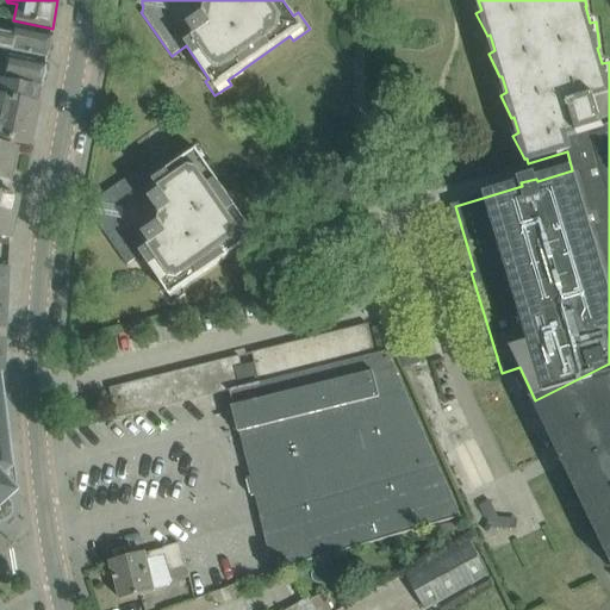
[(51,35),(27,30),(13,26),(12,36),(0,32),(0,48),(23,54),(47,58),(51,35)]
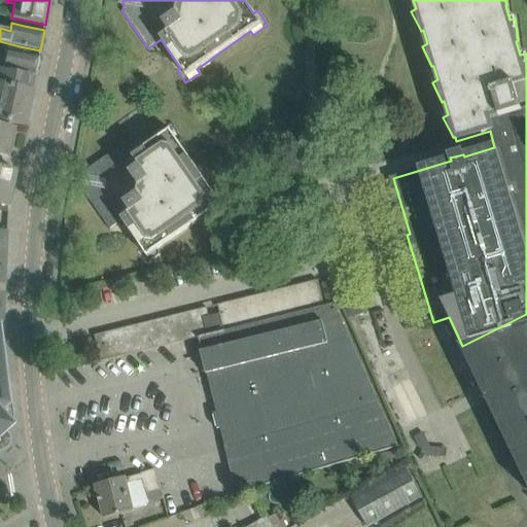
[(39,55),(19,51),(7,48),(5,58),(0,56),(0,69),(29,75),(29,74),(35,76),(39,55)]
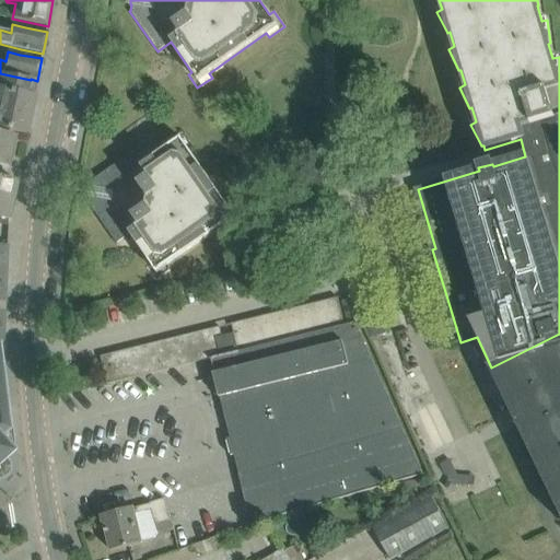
[(28,94),(31,80),(0,73),(0,128),(25,133),(34,95),(28,94)]
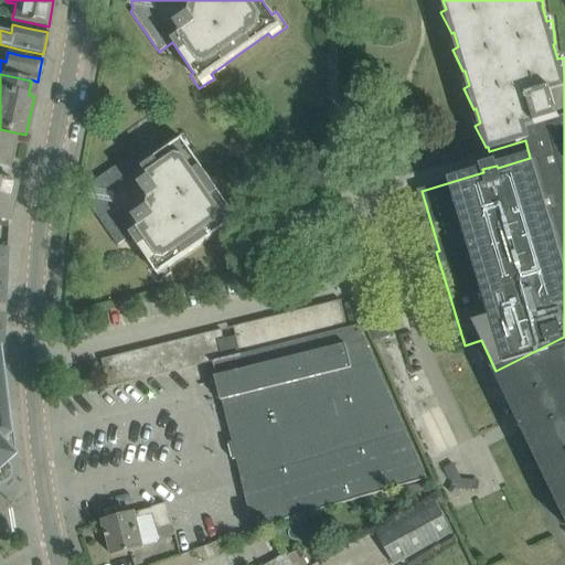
[(94,181),(94,182),(93,189),(92,189),(89,198),(92,199),(91,204),(89,205),(117,245),(131,236),(152,266),(148,269),(157,283),(172,272),(170,267),(227,227),(230,232),(246,221),(235,205),(231,209),(190,151),(194,148),(184,132),(171,141),(173,146),(144,167),(134,153),(94,181)]
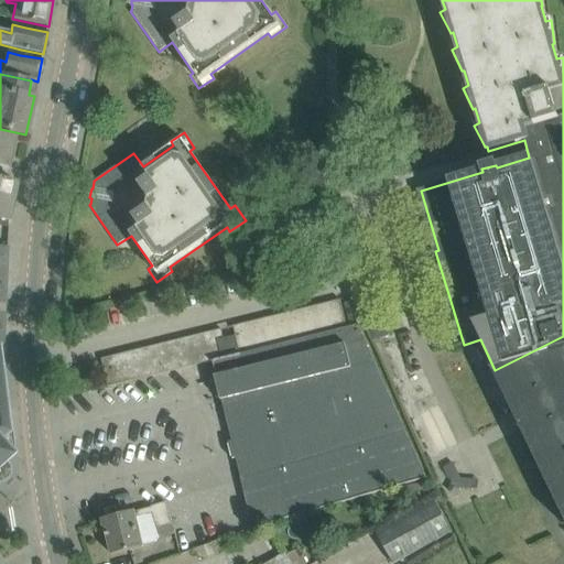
[(14,137),(0,133),(0,165),(8,167),(14,137)]
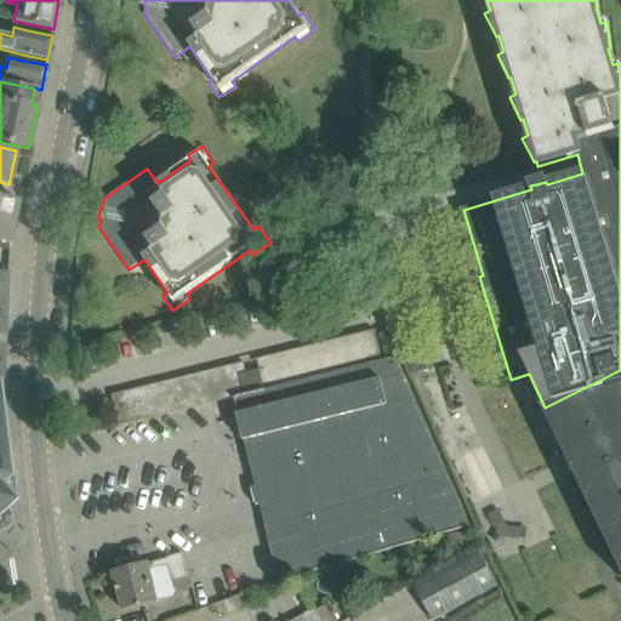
[(17,201),(0,198),(0,217),(13,221),(17,201)]
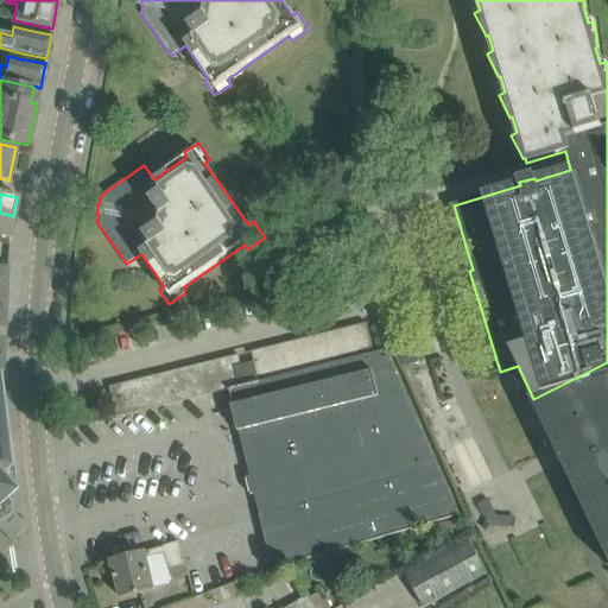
[(0,236),(8,239),(13,216),(0,213),(0,236)]
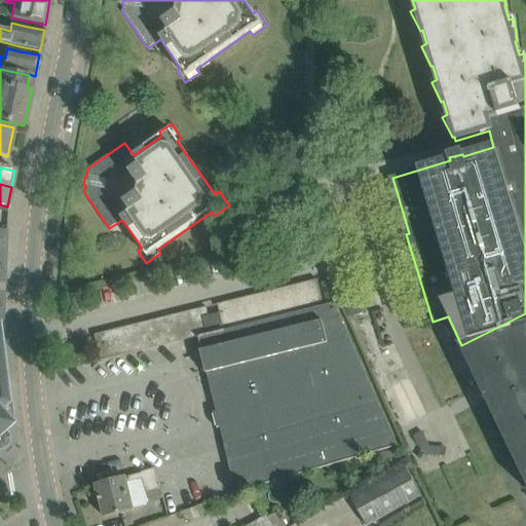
[(305,283),(311,308),(324,305),(317,279),(305,283)]
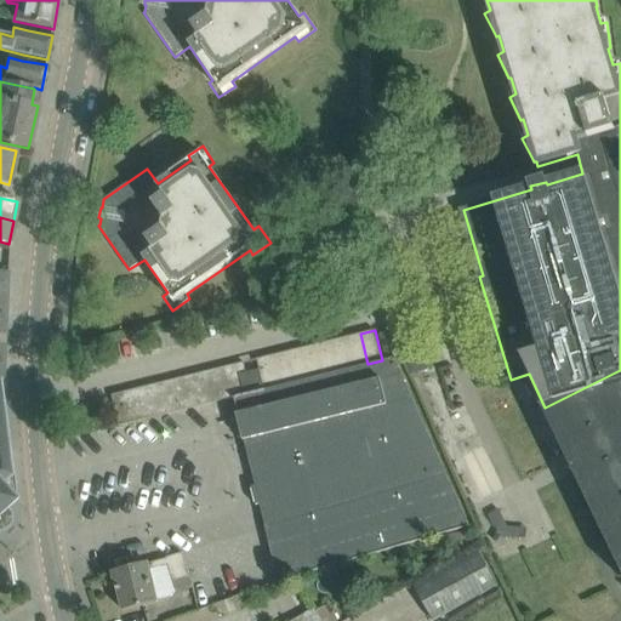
[(345,337),(353,368),(368,364),(360,334),(345,337)]
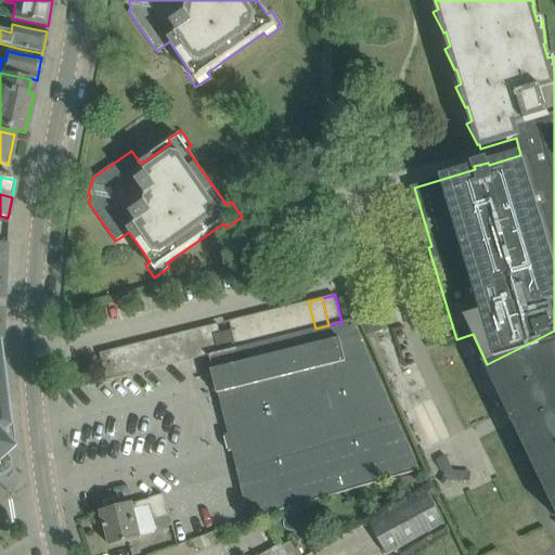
[(295,305),(302,332),(315,328),(308,301),(295,305)]
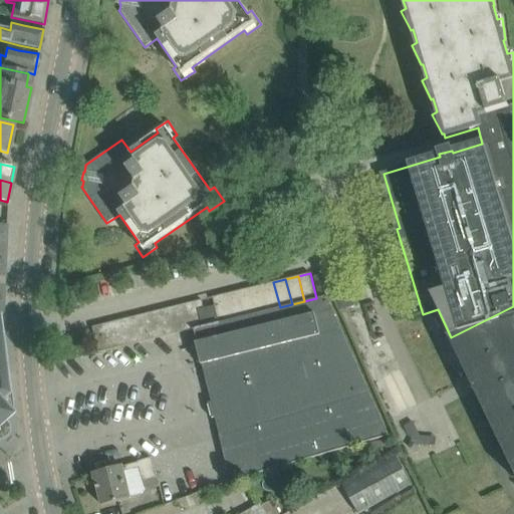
[(261,285),(268,310),(280,307),(273,282),(261,285)]
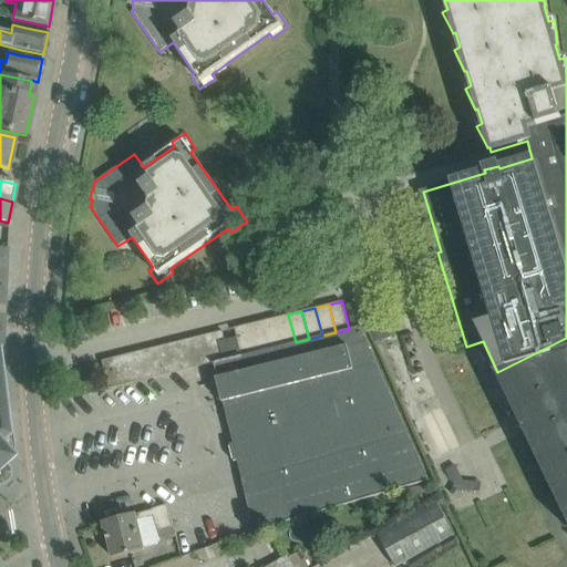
[(275,318),(281,346),(296,342),(288,315),(275,318)]
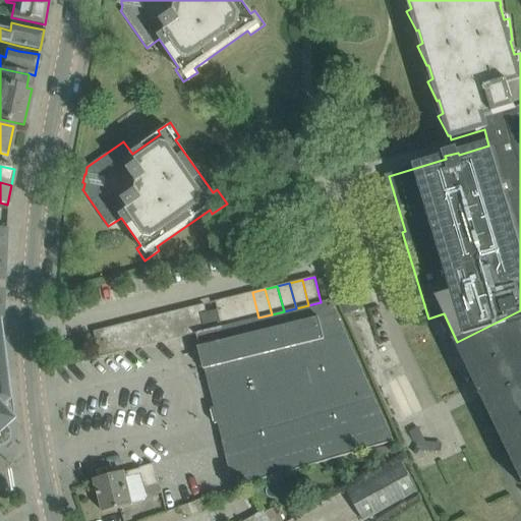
[(240,295),(246,321),(258,317),(252,292),(240,295)]
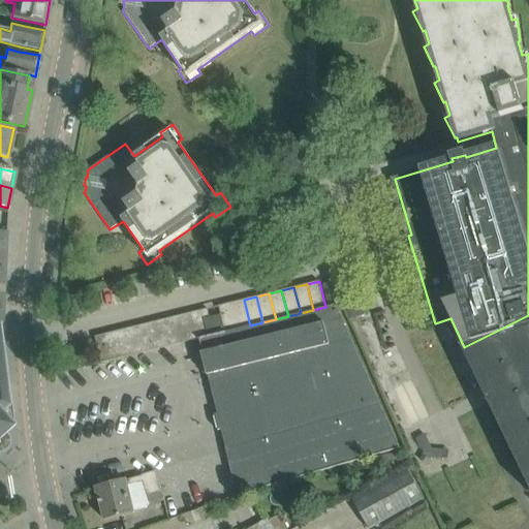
[(231,303),(238,329),(250,325),(244,300),(231,303)]
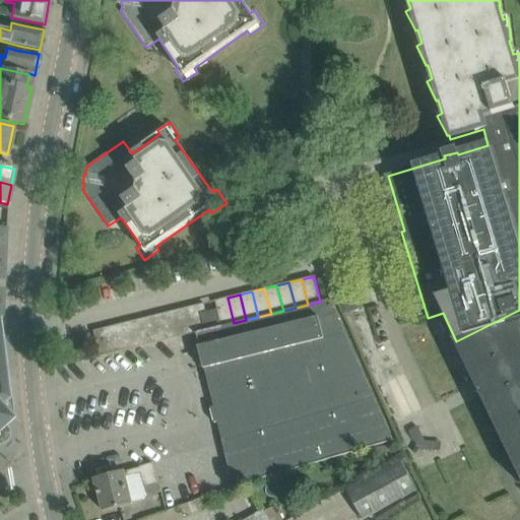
[(216,310),(221,326),(234,323),(228,298),(214,301),(216,310)]
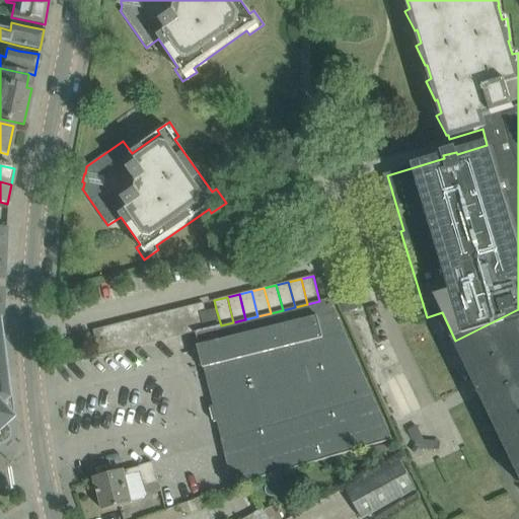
[(392,440),(373,397),(329,299),(319,301),(307,304),(295,307),(283,310),(271,313),(257,316),(245,319),(233,322),(221,325),(210,328),(195,332),(196,334),(208,330),(211,343),(198,347),(203,368),(216,365),(225,403),(219,404),(223,421),(229,419),(233,437),(221,440),(233,486),(392,440)]
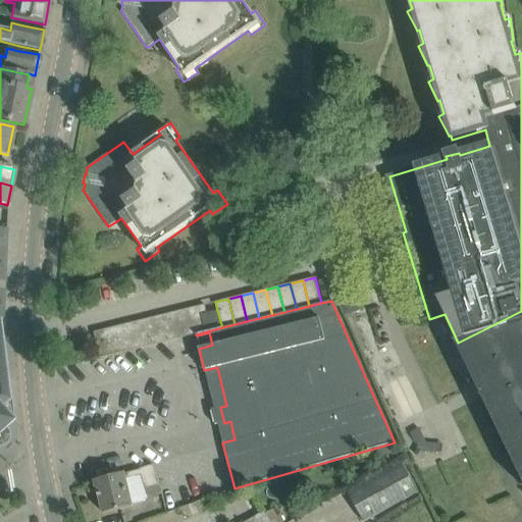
[(196,334),(211,330),(207,313),(205,305),(187,309),(194,334),(196,334)]
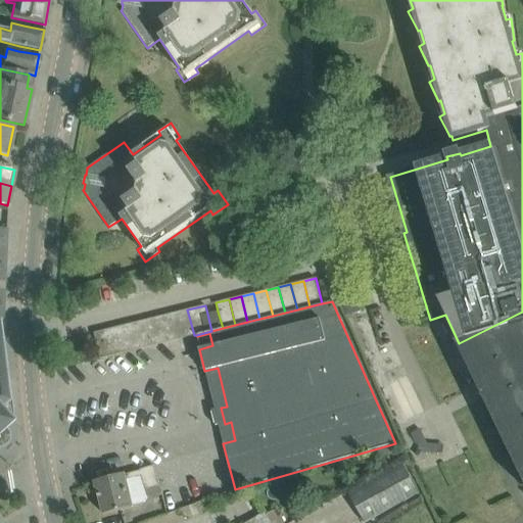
[(176,313),(182,338),(194,335),(187,310),(176,313)]
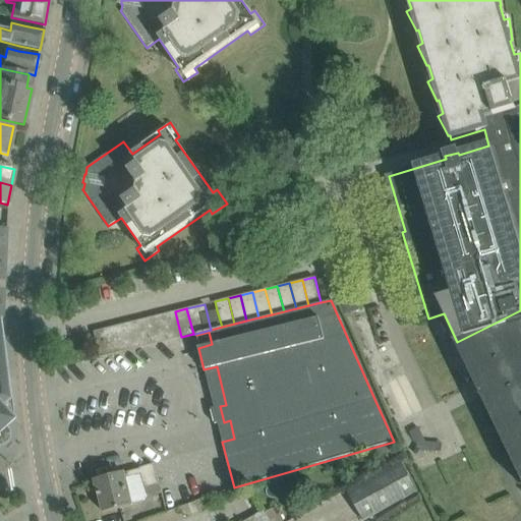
[(207,312),(211,330),(222,327),(217,310),(207,312)]
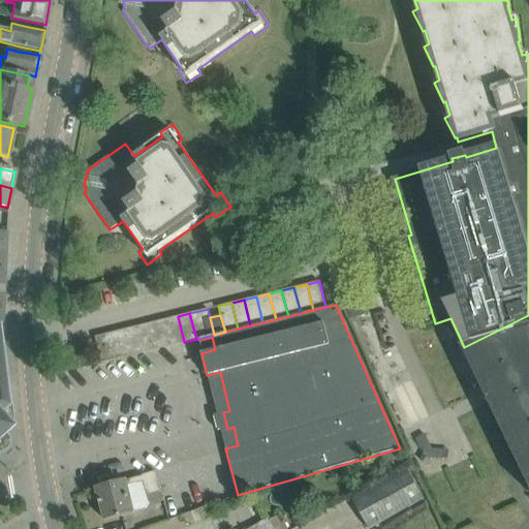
[(528,315),(464,347),(528,481),(528,315)]
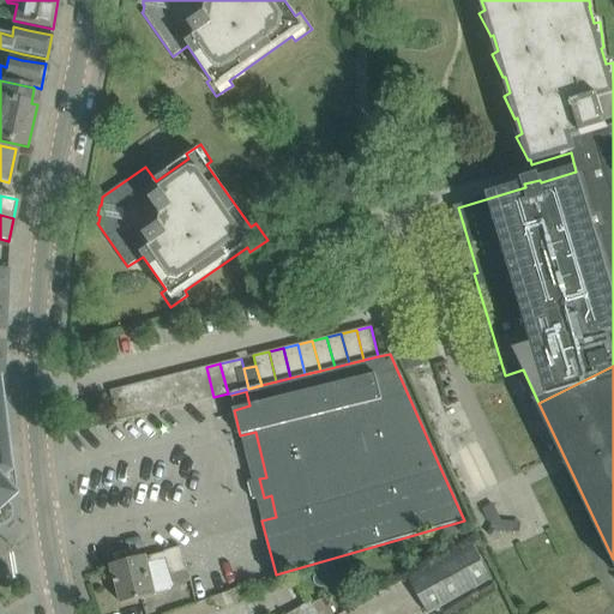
[(193,371),(200,401),(214,397),(206,367),(193,371)]
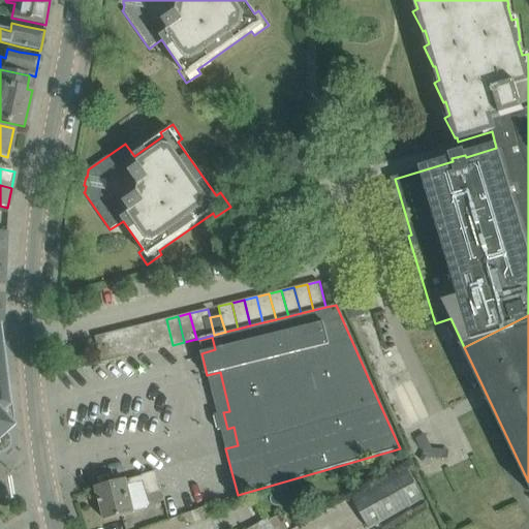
[(154,322),(160,348),(173,345),(166,319),(154,322)]
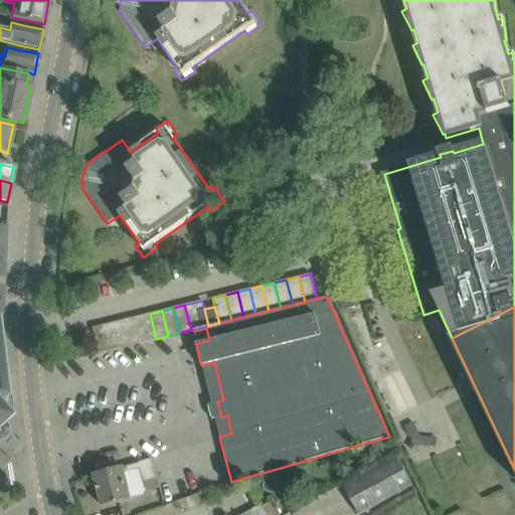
[(139,316),(145,342),(156,339),(150,314),(139,316)]
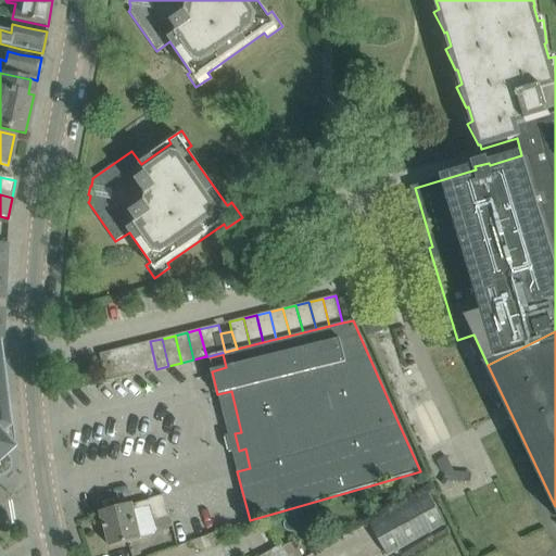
[(137,344),(143,371),(156,369),(150,341),(137,344)]
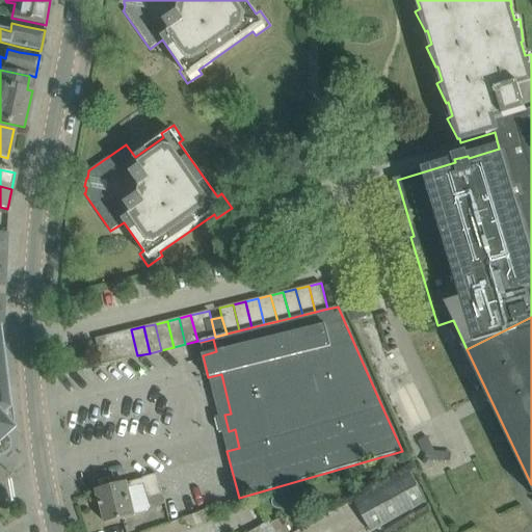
[(120,333),(126,358),(137,355),(131,329),(120,333)]
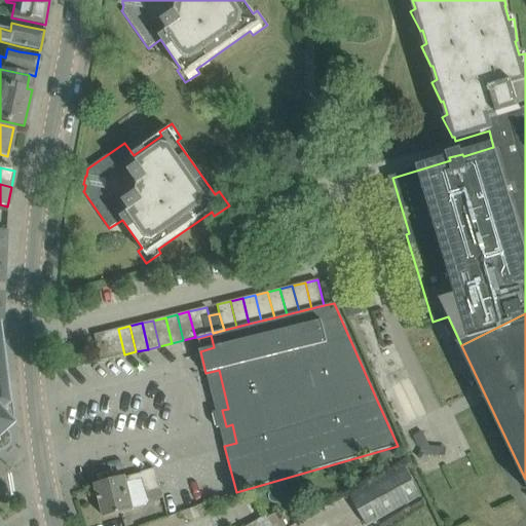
[(106,332),(112,358),(124,354),(118,329),(106,332)]
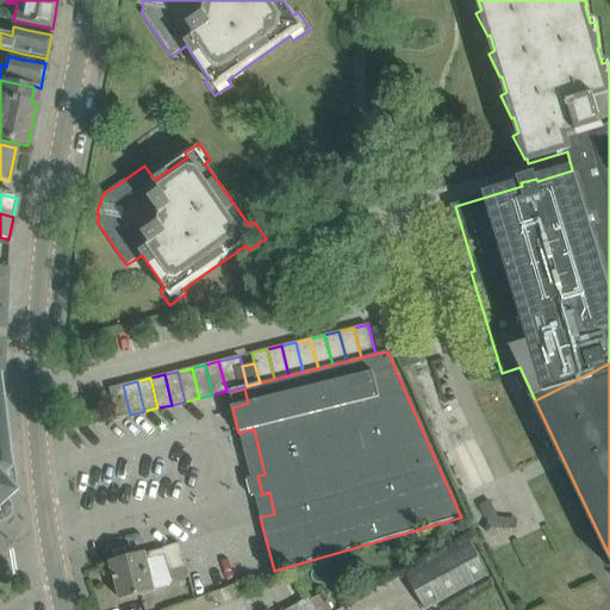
[(110,388),(117,418),(130,415),(123,385),(110,388)]
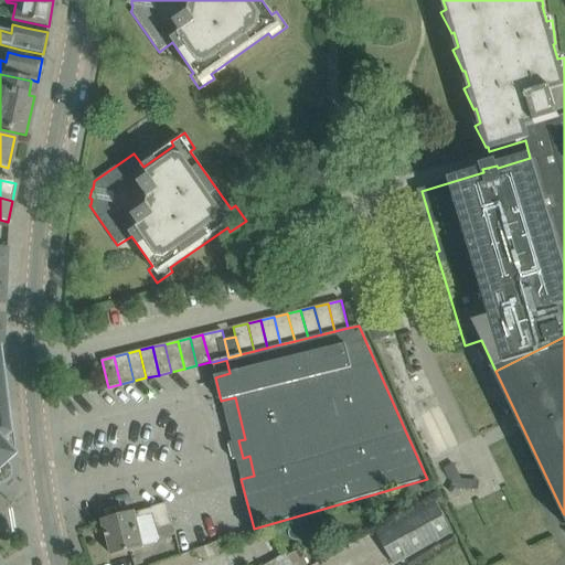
[(13,448),(13,446),(4,380),(0,380),(0,455),(7,462),(14,455),(10,450),(13,448)]
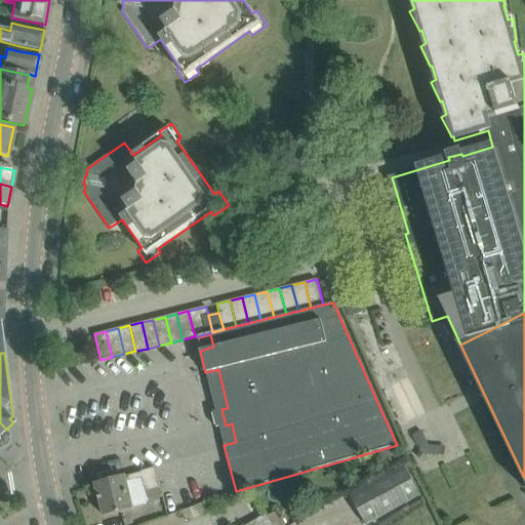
[(0,448),(1,448),(3,447),(5,446),(6,445),(7,443),(8,441),(9,440),(9,438),(9,436),(8,434),(7,432),(6,430),(0,422),(0,448)]
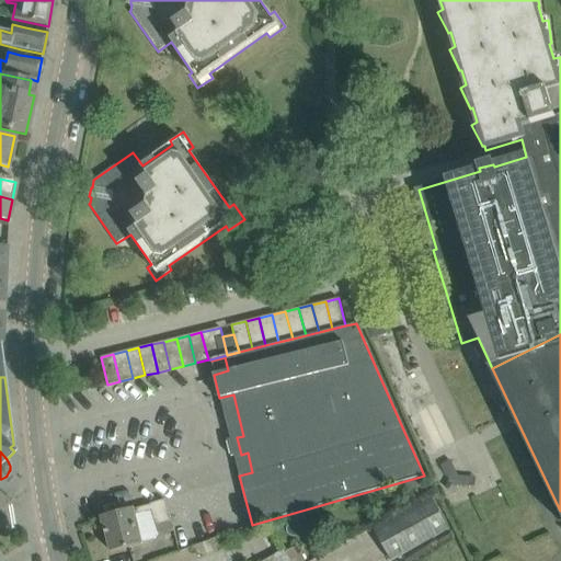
[(155,524),(183,517),(176,495),(150,504),(150,505),(123,512),(106,516),(105,515),(102,517),(106,535),(107,534),(112,552),(142,545),(141,542),(155,538),(159,534),(155,524)]
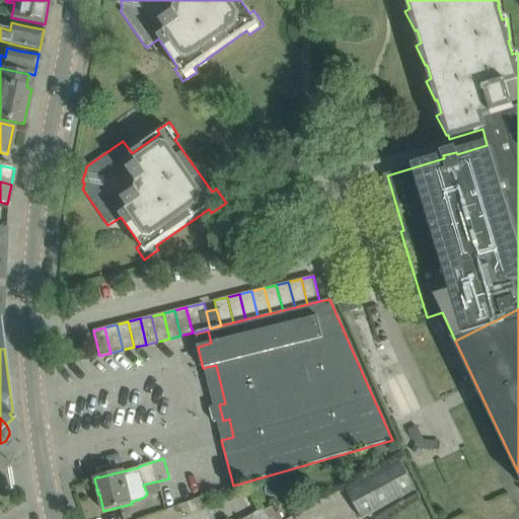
[(401,461),(346,491),(360,518),(364,518),(418,491),(401,461)]
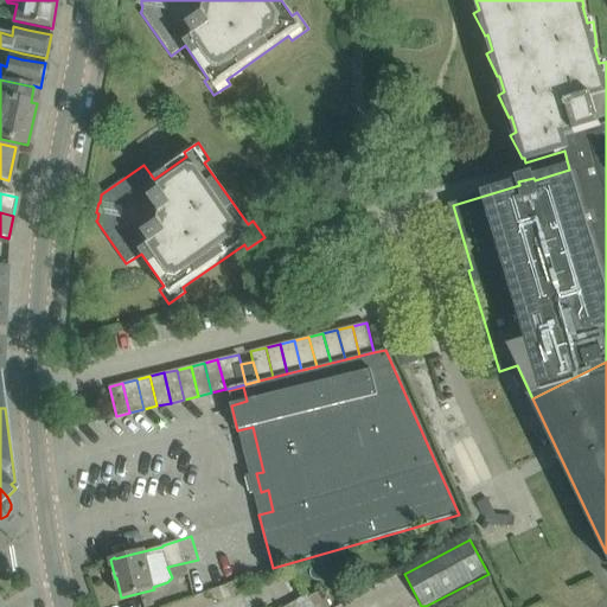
[(115,558),(133,554),(131,543),(112,548),(114,557),(115,558)]
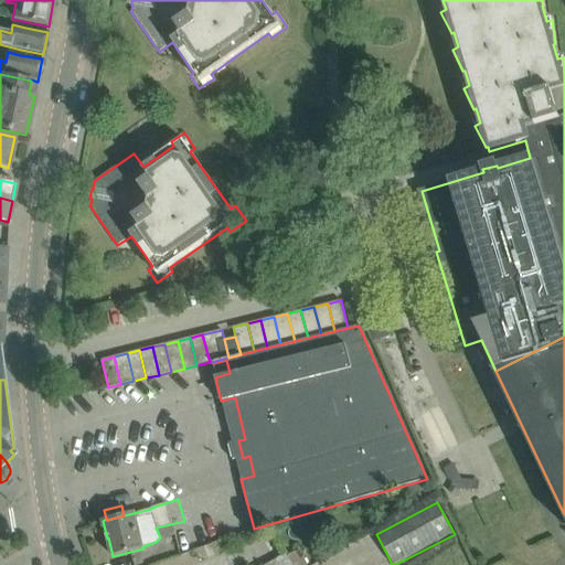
[(305,564),(298,551),(288,556),(286,553),(263,564),(305,564)]
